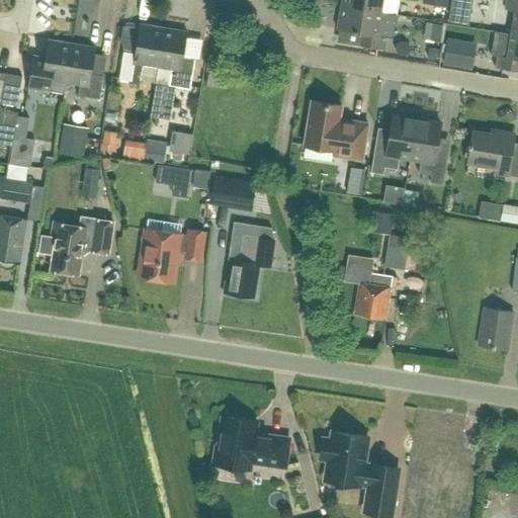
[(341,0),(340,6),(380,12),(381,0),(341,0)]
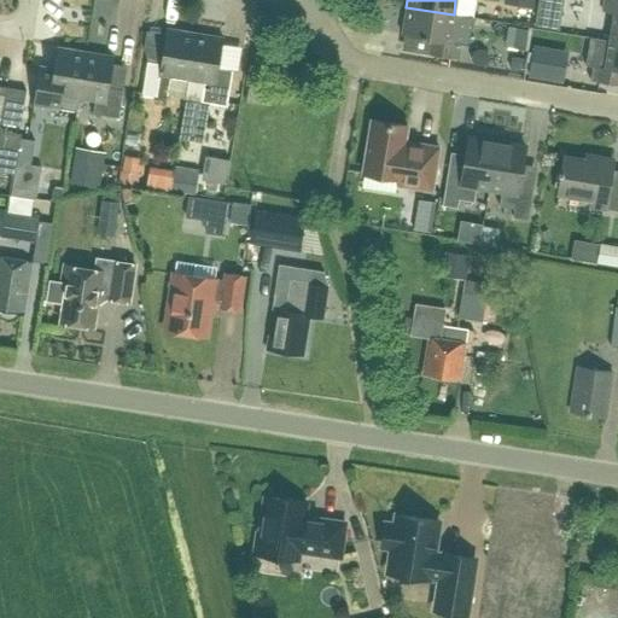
[(608,40),(617,41),(617,0),(604,0),(602,11),(613,13),(608,40)]
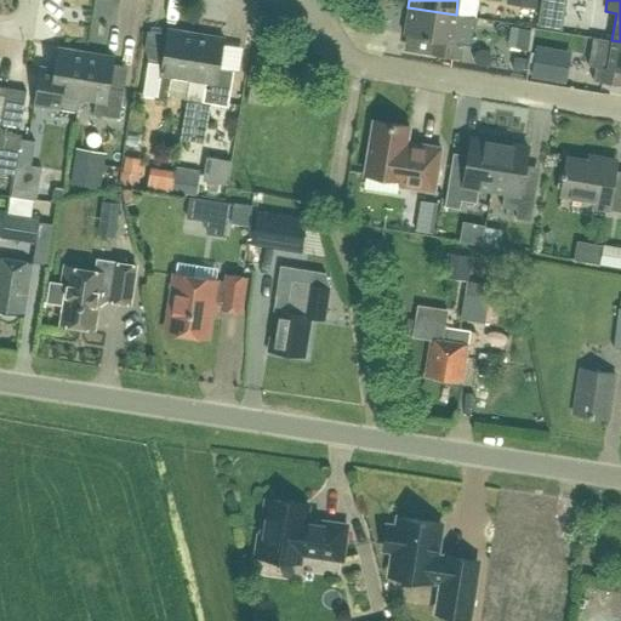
[(541,4),(537,23),(562,28),(564,9),(541,4)]
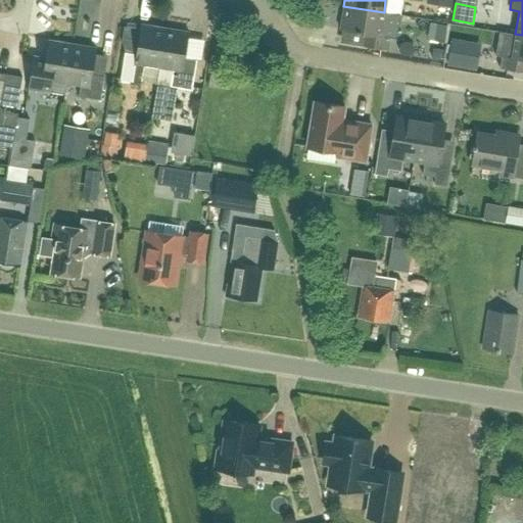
[(362,45),(388,50),(390,50),(394,26),(382,24),(384,12),(343,6),(340,30),(364,34),(362,45)]
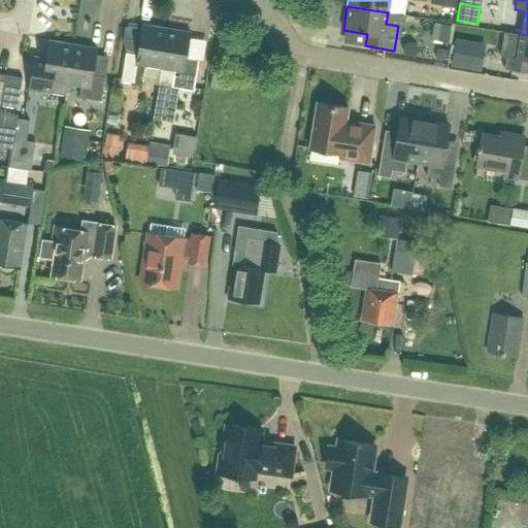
[(142,86),(145,66),(160,68),(166,29),(142,25),(138,51),(126,48),(120,81),(142,86)]
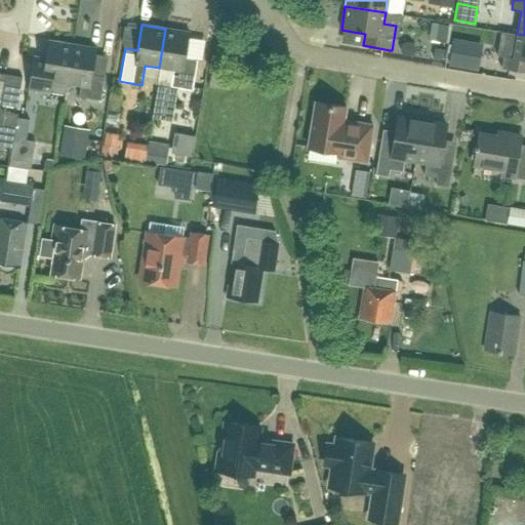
[(446,43),(448,26),(439,25),(436,41),(446,43)]
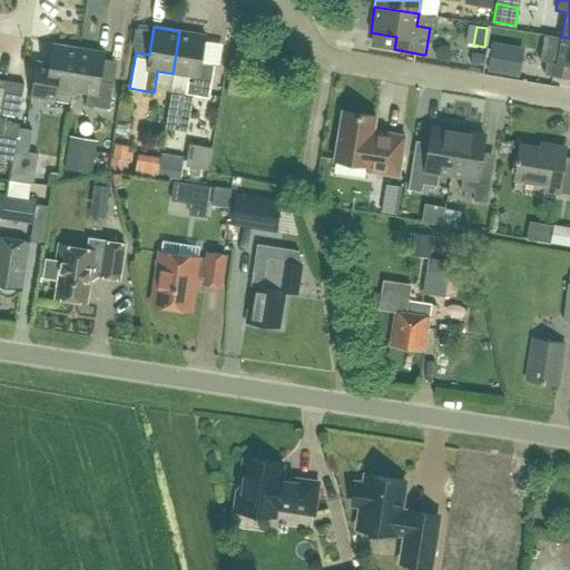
[(202,64),(206,36),(179,31),(173,74),(188,77),(185,95),(192,96),(209,99),(215,66),(202,64)]
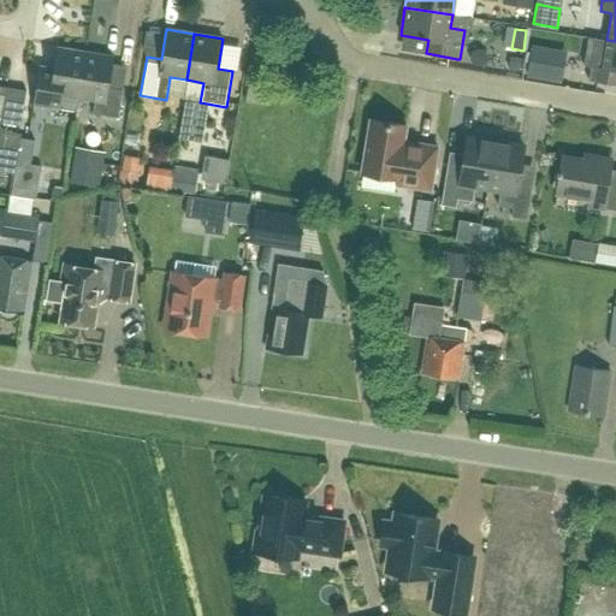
[(582,66),(591,67),(588,81),(615,84),(615,41),(606,40),(587,37),(582,66)]
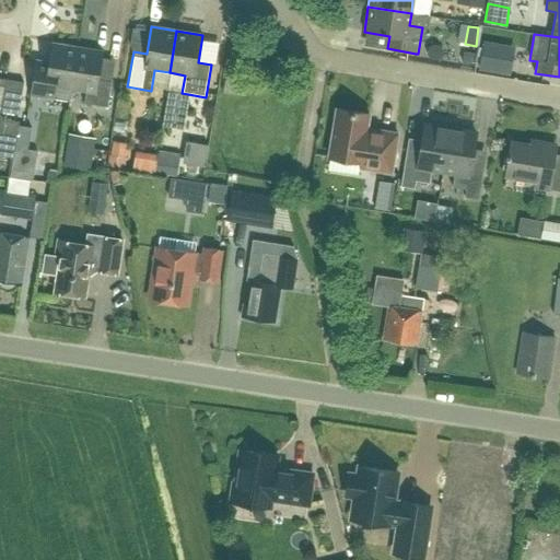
[(477,70),(501,74),(505,45),(482,41),(477,70)]
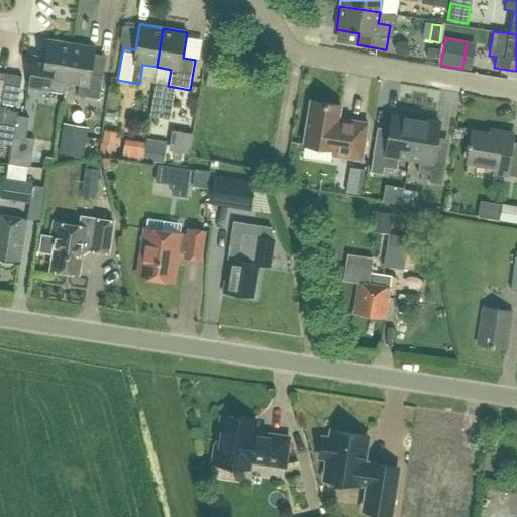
[(72,44),(47,40),(43,66),(31,64),(27,88),(65,94),(67,83),(65,83),(72,44)]
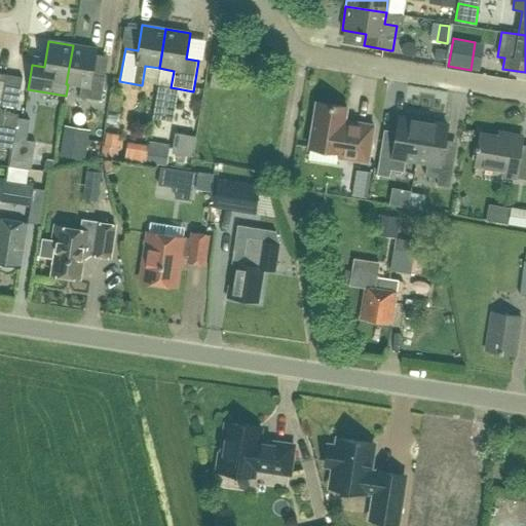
[(68,84),(80,86),(79,98),(101,101),(105,77),(92,75),(97,48),(73,45),(66,84),(68,84)]
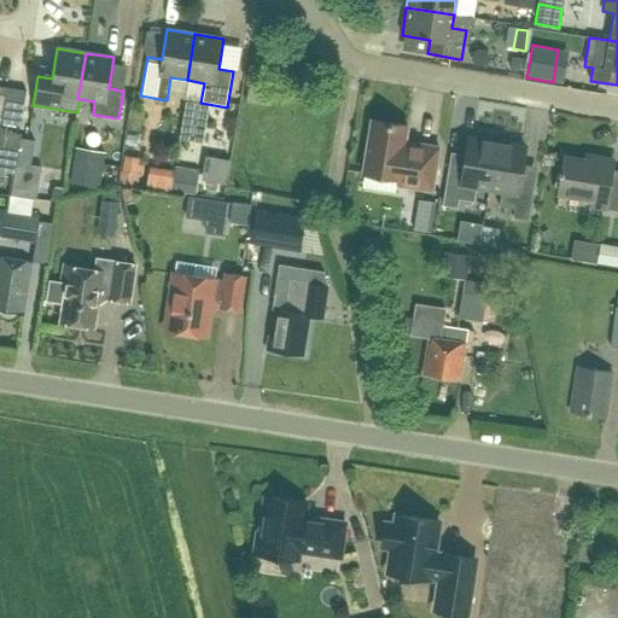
[(500,56),(497,73),(520,76),(523,59),(500,56)]
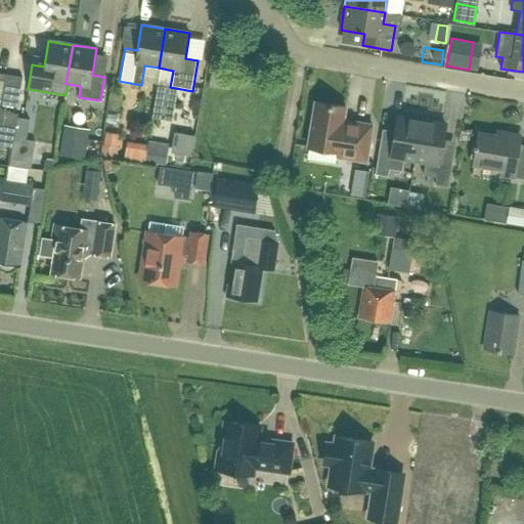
[(156,85),(150,117),(171,120),(176,88),(170,87),(173,71),(159,68),(156,85)]
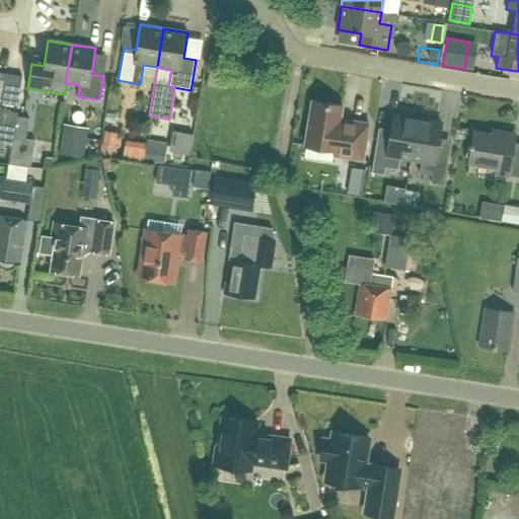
[(0,103),(17,107),(22,77),(0,72),(0,103)]
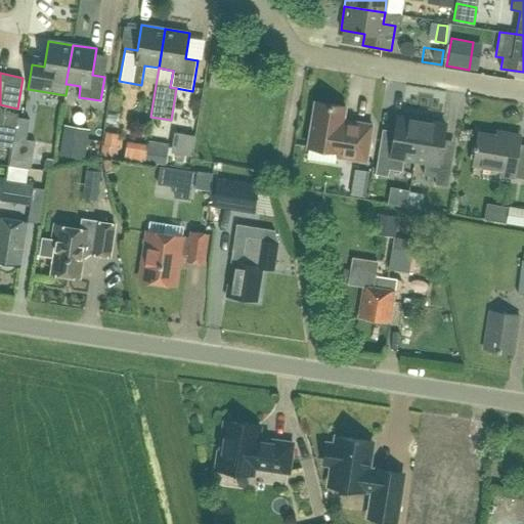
[(221,74),(211,73),(209,87),(219,89),(221,74)]
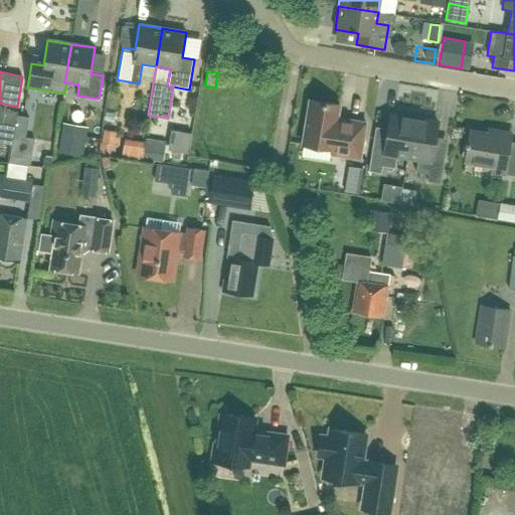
[(365,123),(337,119),(339,105),(309,101),(302,144),(341,151),(340,156),(359,159),(365,123)]
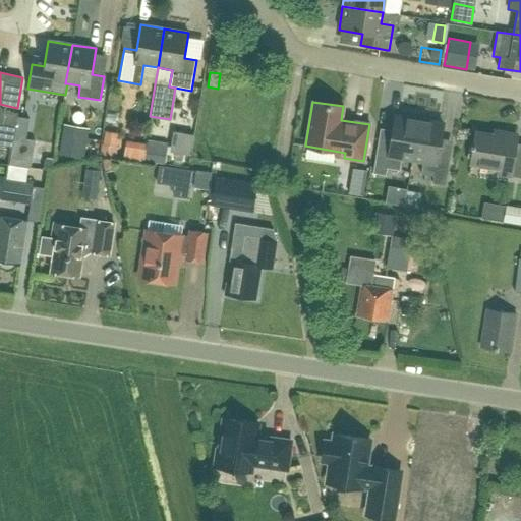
[(1,110),(0,117),(0,143),(13,147),(15,136),(18,116),(18,113),(1,110)]
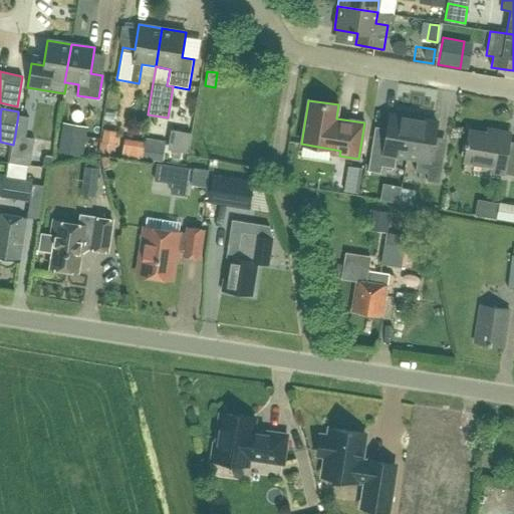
[(394,168),(396,157),(407,158),(413,117),(390,113),(386,137),(373,135),(367,171),(379,173),(381,166),(394,168)]
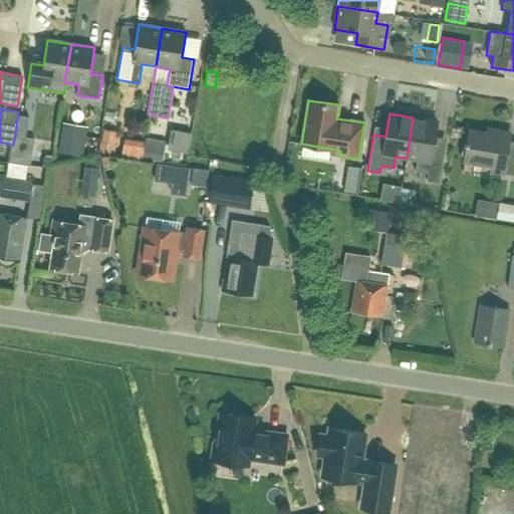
[(18,114),(15,135),(27,137),(30,116),(18,114)]
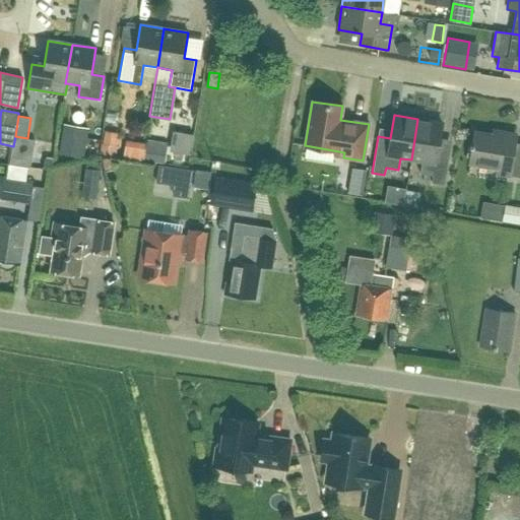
[(411,159),(421,161),(419,174),(433,176),(432,183),(444,185),(450,148),(438,146),(442,123),(417,119),(411,159)]
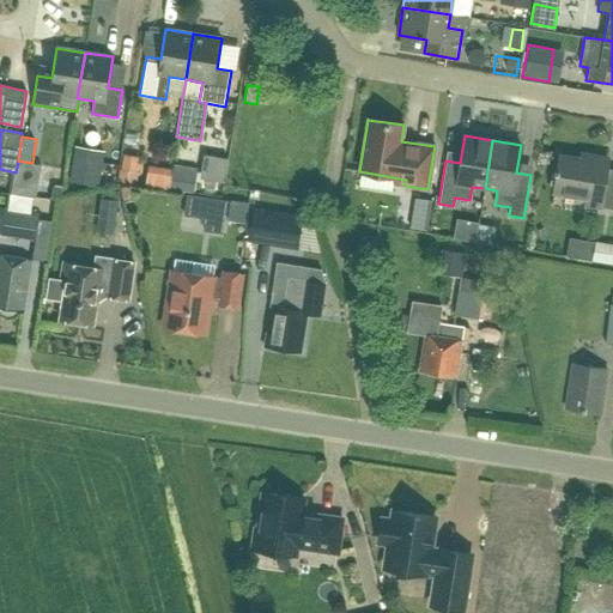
[(205,155),(200,177),(220,181),(222,181),(226,158),(224,158),(205,155)]
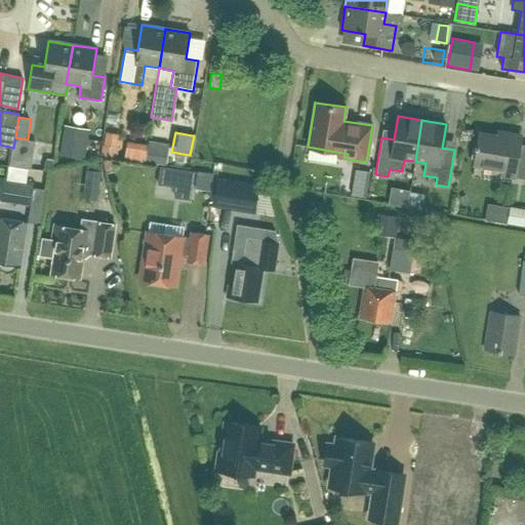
[(524,146),(519,145),(520,136),(506,134),(505,137),(479,133),(474,164),(502,169),(502,175),(524,178),(524,146)]
